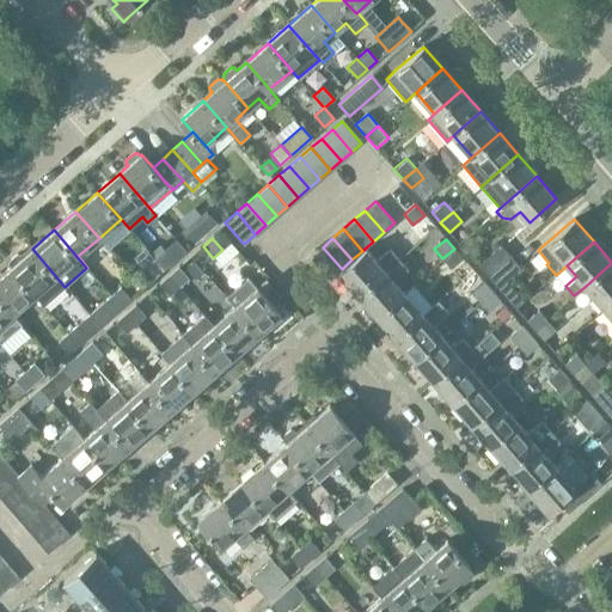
[(478,265),(488,276),(510,257),(501,245),(478,265)]
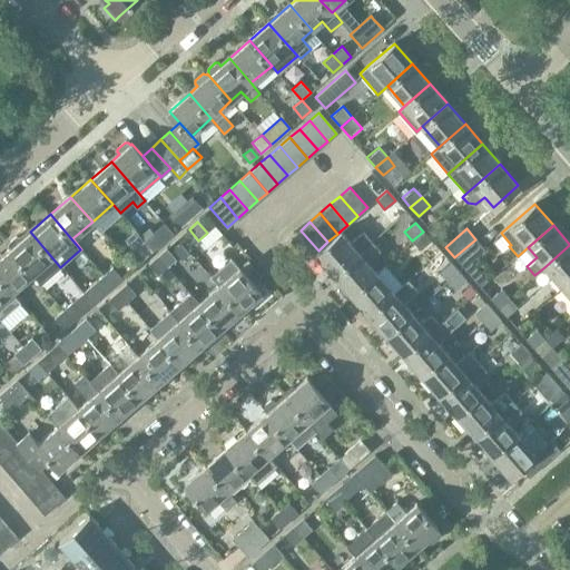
[(307,261),(315,253),(318,251),(301,231),(290,239),(307,261)]
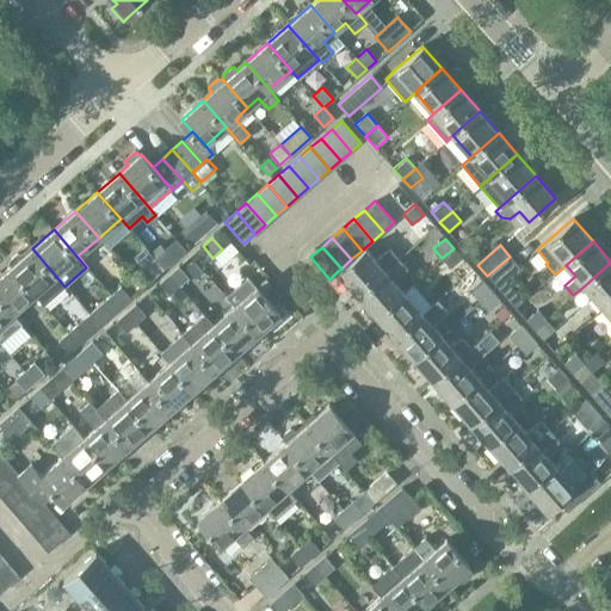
[(338,271),(357,294),(397,258),(389,247),(376,259),(365,247),(362,251),(351,259),(341,269),(338,271)]
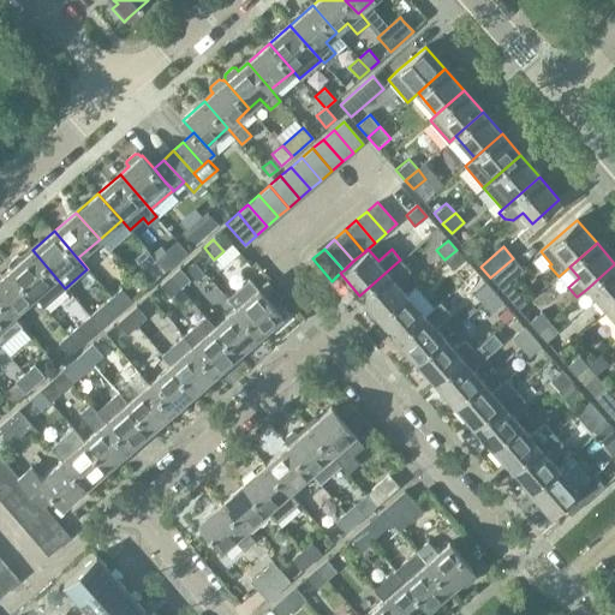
[(10,269),(34,297),(43,308),(65,288),(33,250),(23,258),(21,256),(17,256),(10,262),(9,266),(11,268),(10,269)]
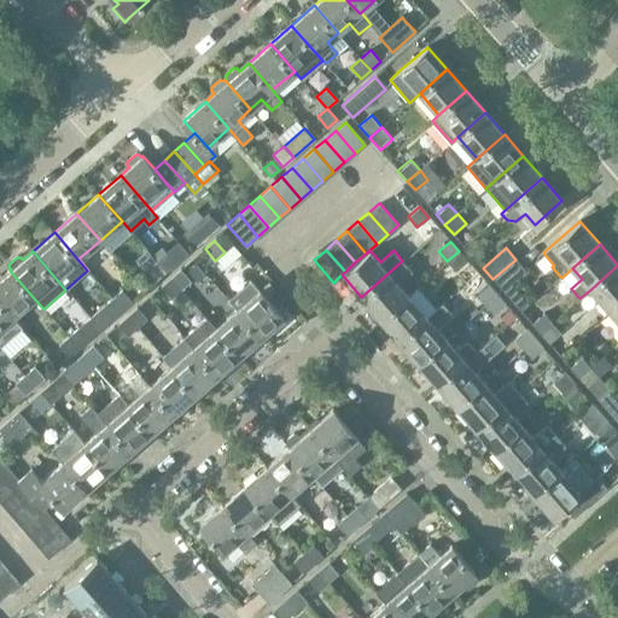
[(459,251),(447,261),(455,272),(467,261),(459,251)]
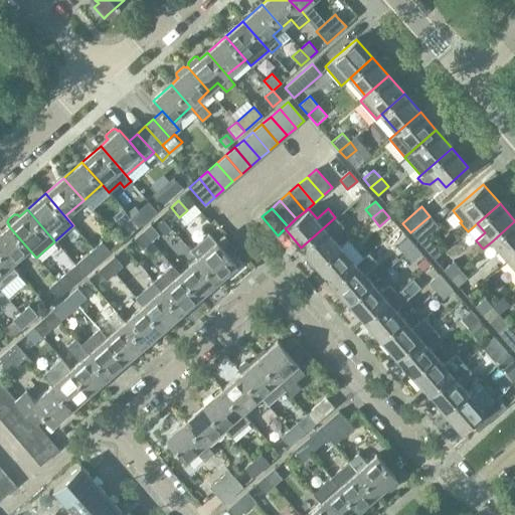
[(138,211),(130,218),(138,227),(146,220),(138,211)]
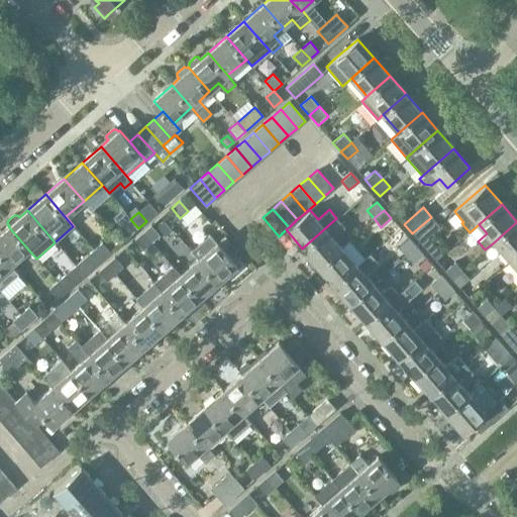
[(431,217),(412,233),(436,261),(443,254),(428,237),(440,227),(431,217)]
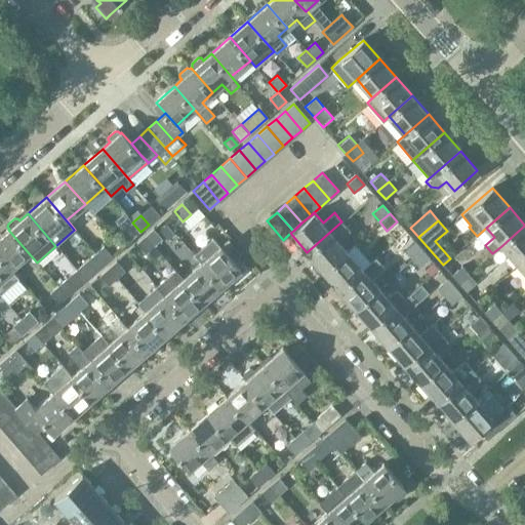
[(341,221),(307,252),(314,259),(311,263),(311,266),(316,273),(320,273),(323,271),(347,250),(337,240),(350,231),(341,221)]
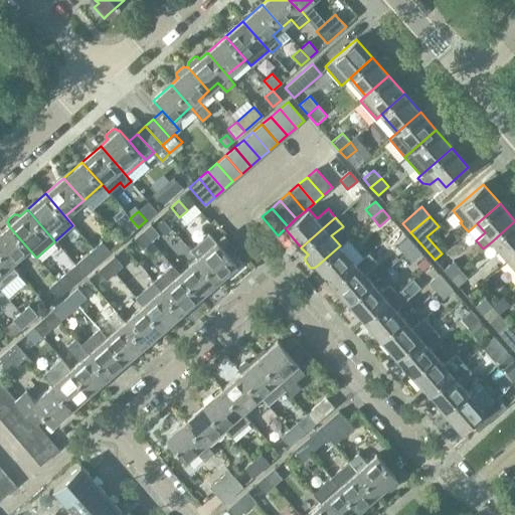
[(138,227),(130,218),(122,225),(130,234),(138,227)]
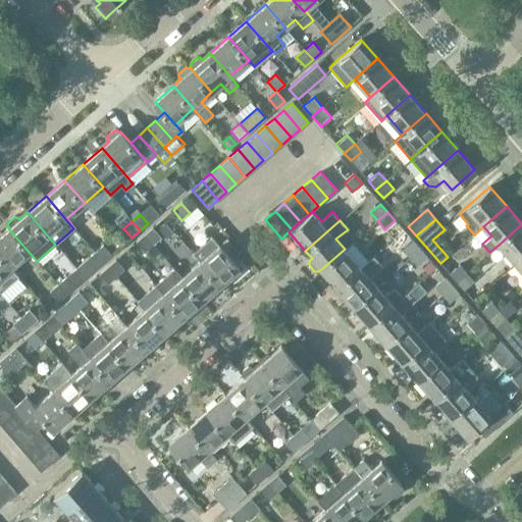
[(521,224),(499,245),(515,263),(521,256),(521,224)]
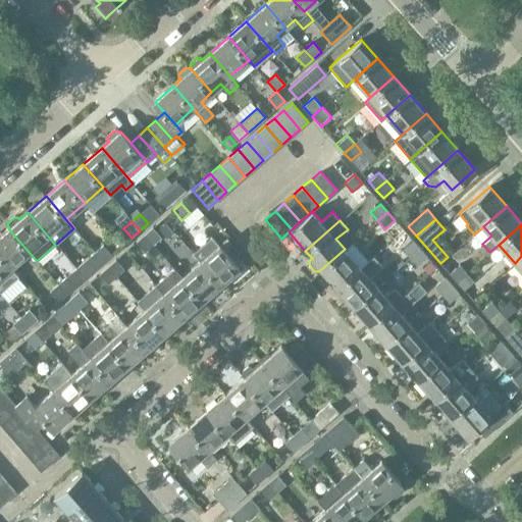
[(8,228),(0,236),(0,256),(10,268),(29,252),(8,228)]
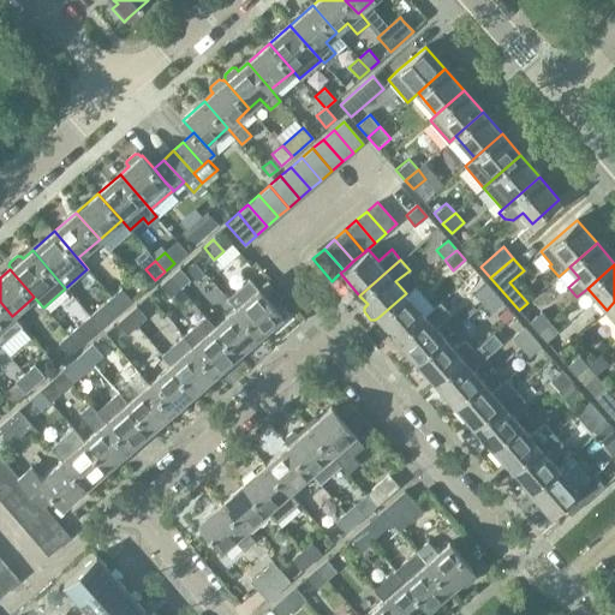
[(180,269),(169,278),(180,290),(190,281),(180,269)]
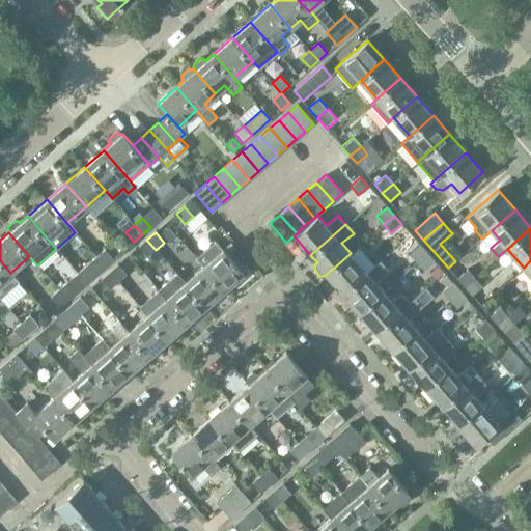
[(156,250),(146,240),(138,247),(147,257),(156,250)]
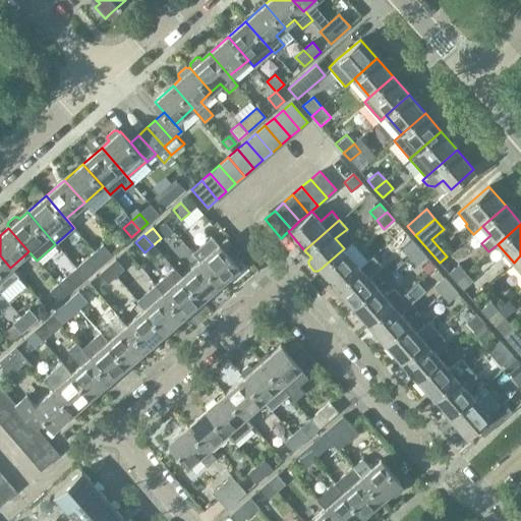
[(200,245),(191,253),(198,263),(218,284),(237,268),(218,245),(210,236),(200,245)]
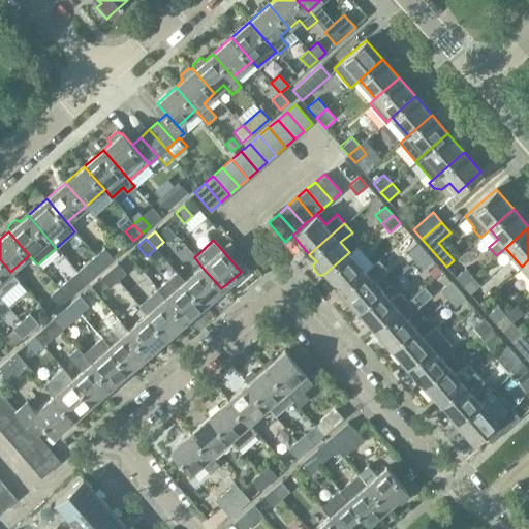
[(407,252),(414,261),(426,252),(417,243),(407,252)]
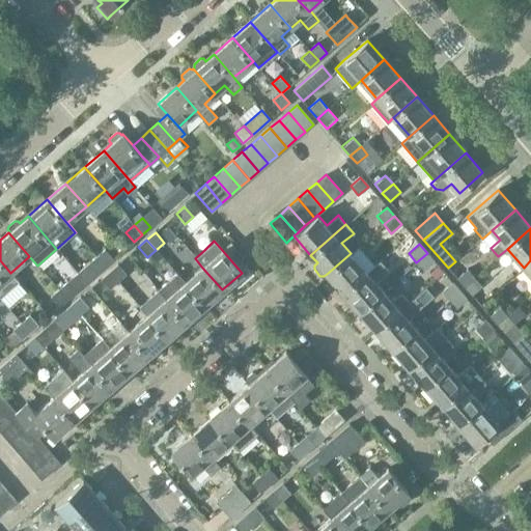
[(105,250),(96,257),(105,268),(113,260),(105,250)]
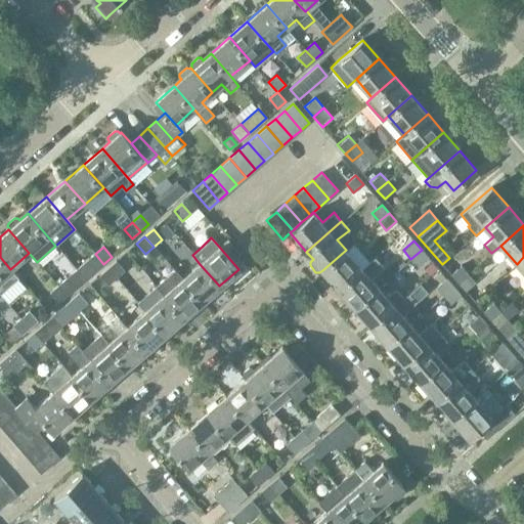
[(322,270),(338,289),(361,268),(346,250),(322,270)]
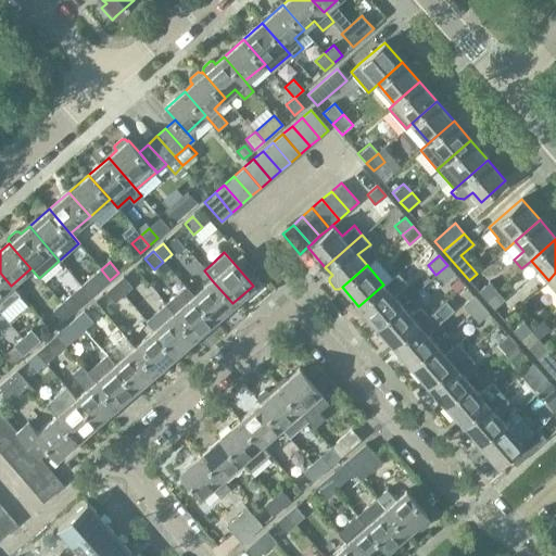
[(447,265),(436,275),(444,283),(455,274),(447,265)]
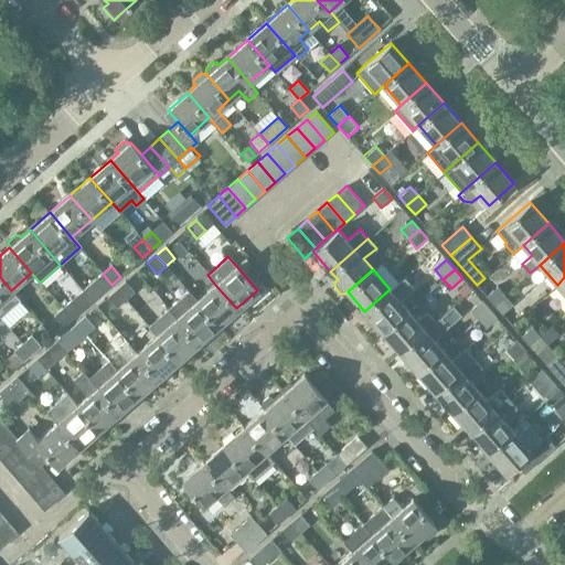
[(103,274),(82,291),(92,302),(112,285),(103,274)]
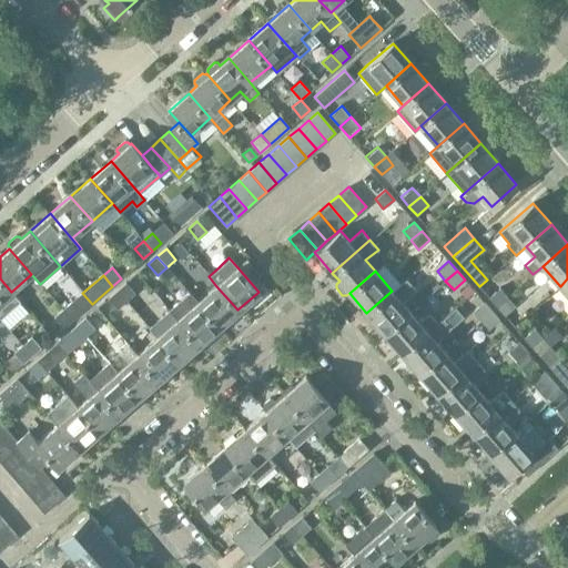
[(366,313),(384,333),(409,311),(402,301),(416,288),(406,277),(392,291),(366,313)]
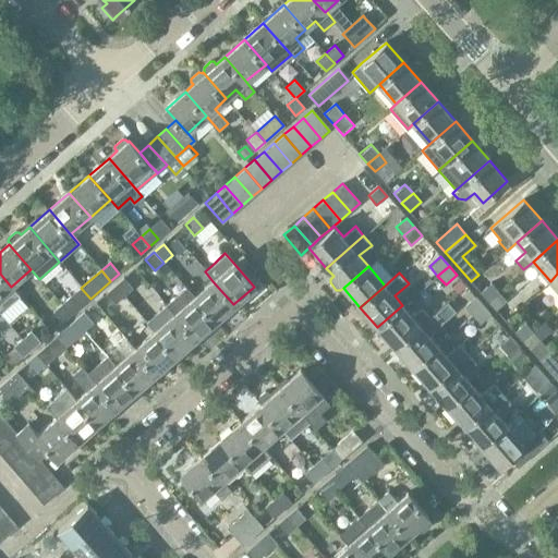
[(0,313),(20,296),(11,287),(0,274),(0,313)]
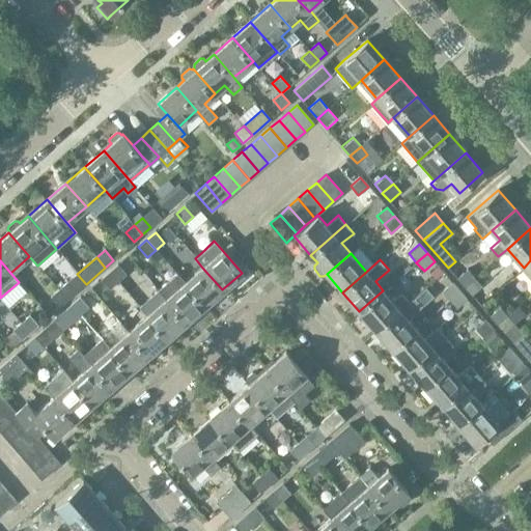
[(117,266),(109,273),(118,283),(127,276),(117,266)]
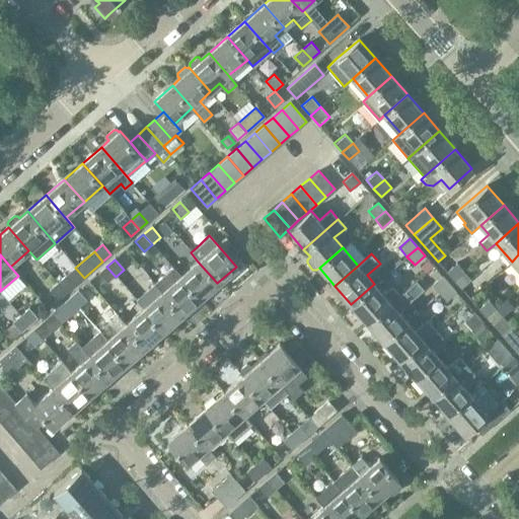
[(198,262),(179,277),(199,299),(217,283),(198,262)]
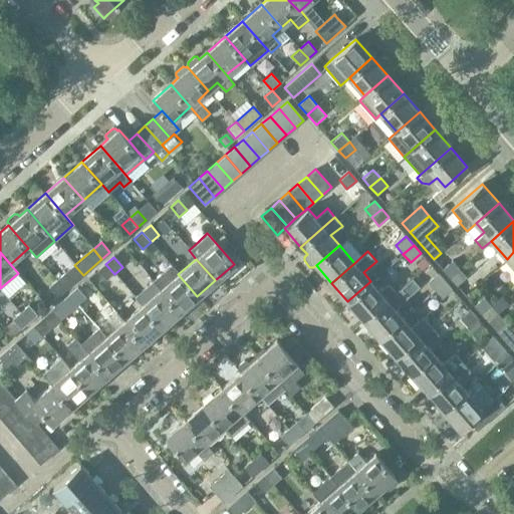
[(442,269),(449,277),(460,268),(453,260),(442,269)]
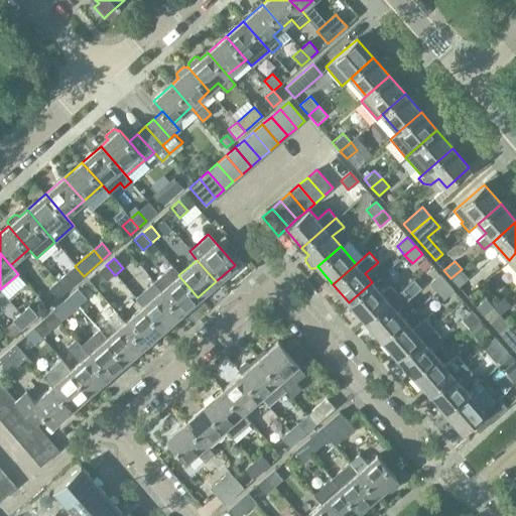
[(115,275),(106,265),(98,272),(107,282),(115,275)]
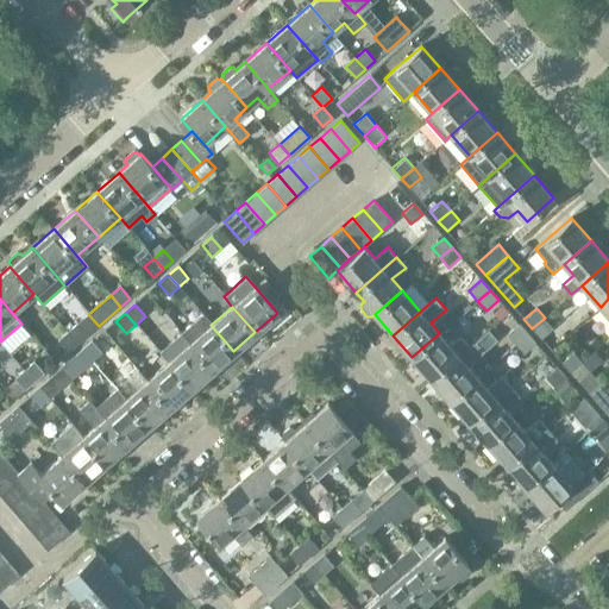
[(88,314),(68,333),(77,345),(99,326),(88,314)]
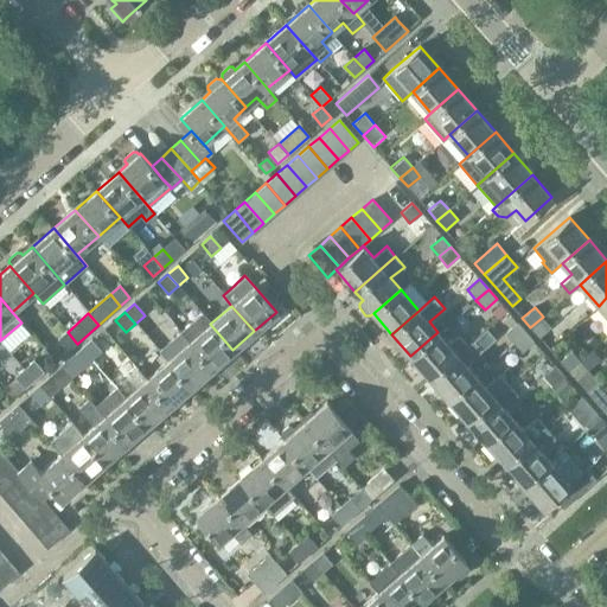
[(200,313),(179,332),(211,369),(232,350),(210,324),(200,313)]
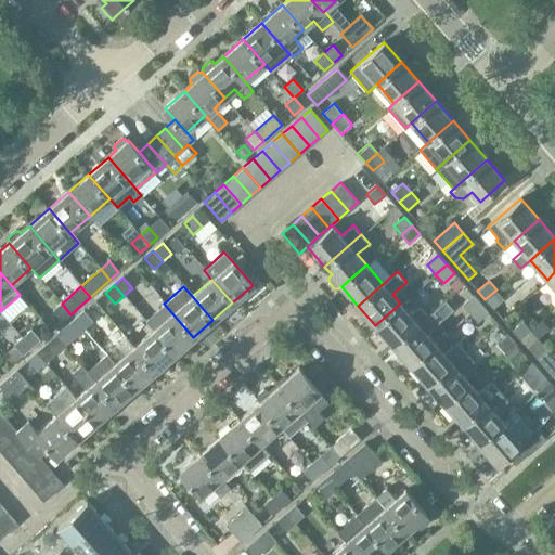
[(497,289),(485,299),(493,309),(504,299),(497,289)]
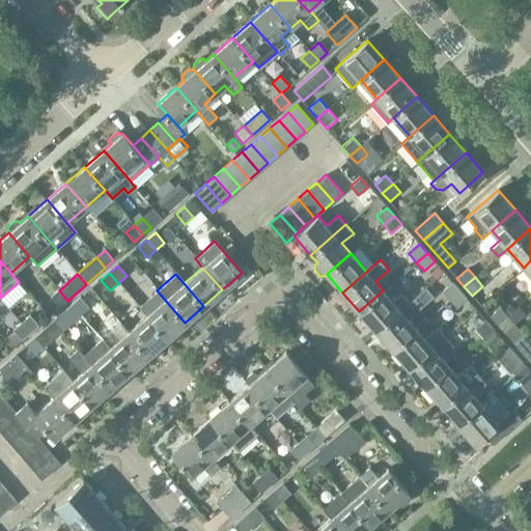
[(442,291),(449,300),(459,290),(452,282),(442,291)]
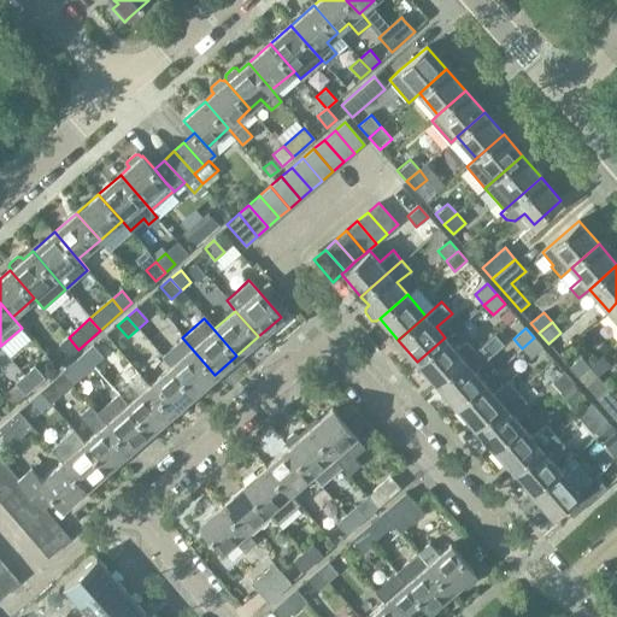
[(78,350),(69,338),(59,346),(69,358),(78,350)]
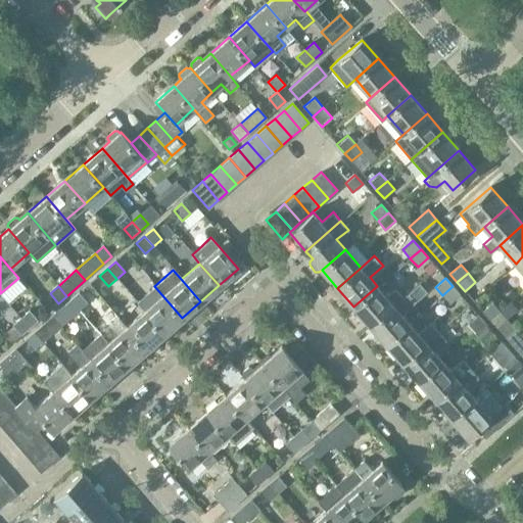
[(136,302),(144,312),(163,333),(182,318),(154,286),(136,302)]
